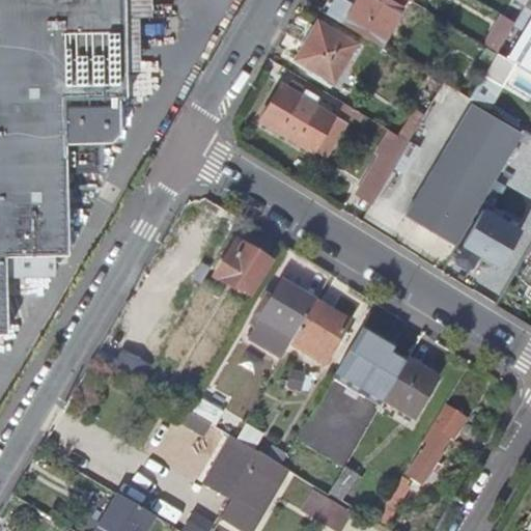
[(0,0),(0,332),(3,332),(2,254),(64,252),(63,171),(93,171),(93,135),(106,135),(114,127),(113,94),(119,94),(118,0),(0,0)]
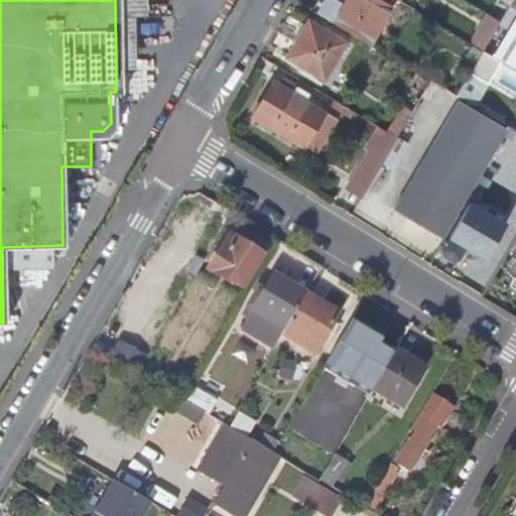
[(316,0),(309,12),(331,24),(331,22),(362,40),(383,7),(371,0),(342,0),(338,8),(325,0),(316,0)]
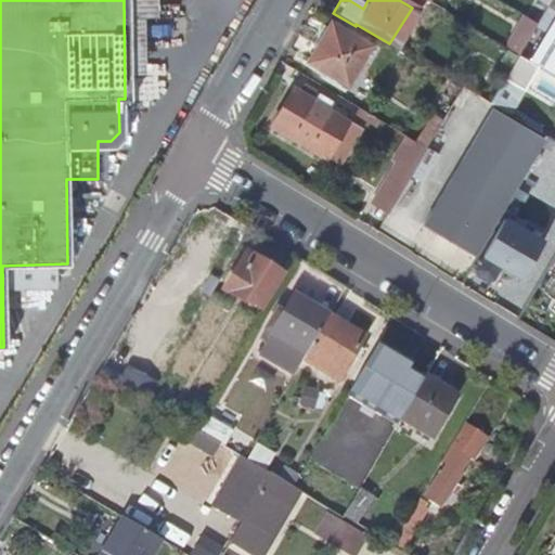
[(554,13),(527,62),(554,78),(554,13)]
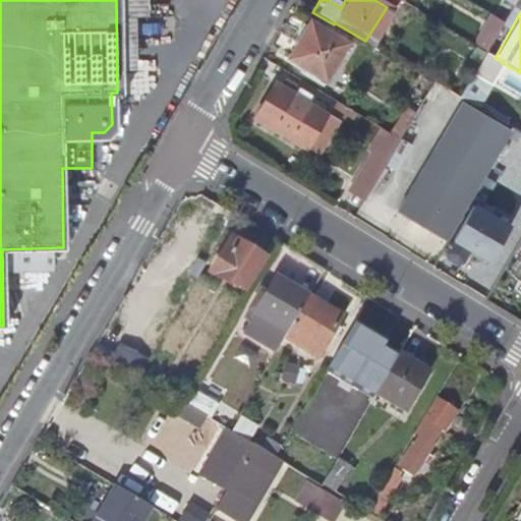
[(322,80),(343,45),(307,21),(285,58),(322,80)]
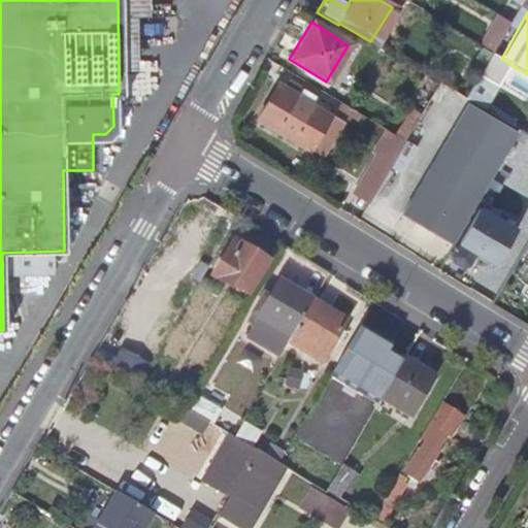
[(485,73),(474,91),(487,98),(497,81),(485,73)]
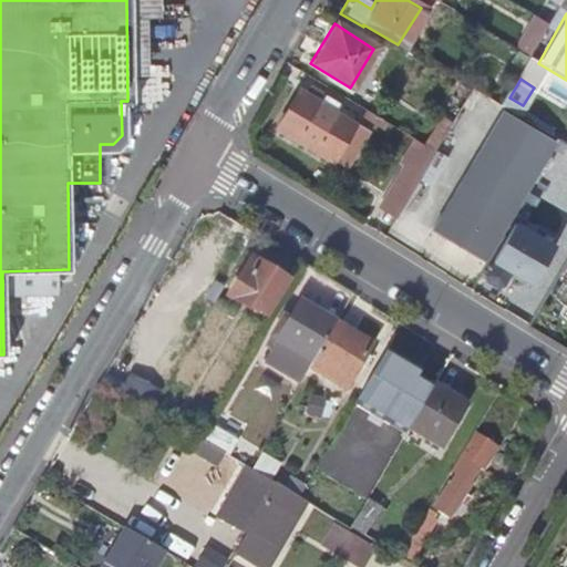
[(296,90),(274,129),(330,163),(353,124),(296,90)]
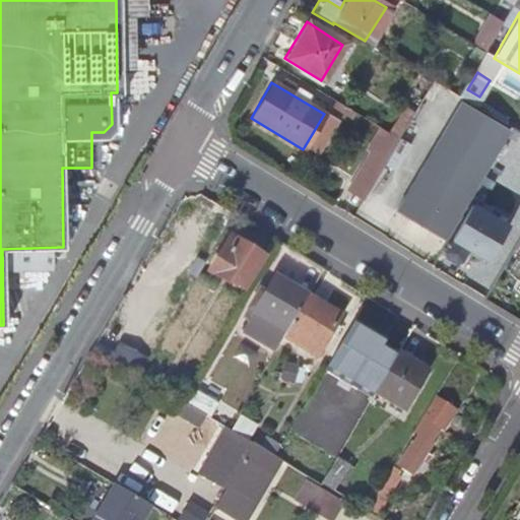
[(508,132),(458,104),(395,210),(444,240),(508,132)]
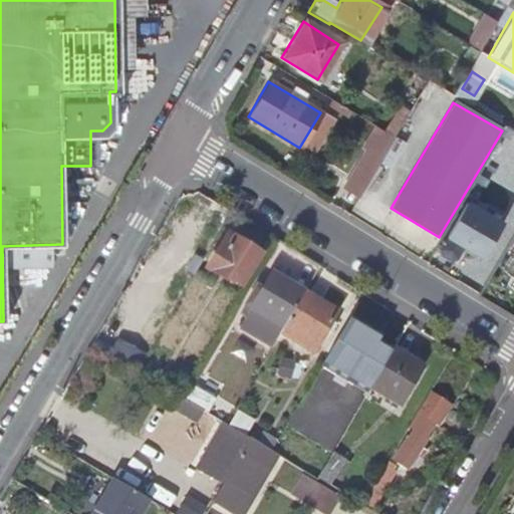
[(363,187),(380,158),(366,150),(349,178),(363,187)]
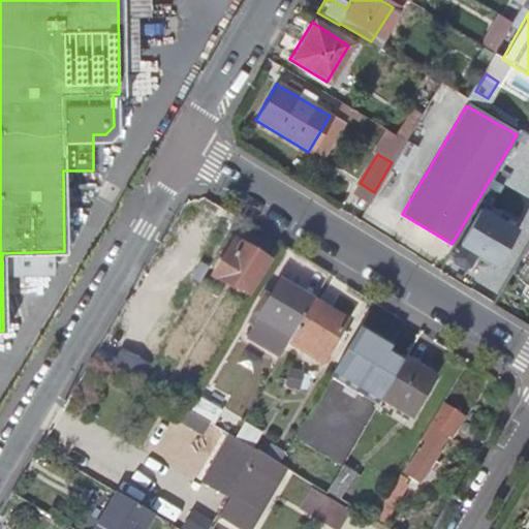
[(466,268),(475,251),(496,216),(480,207),(450,258),(466,268)]
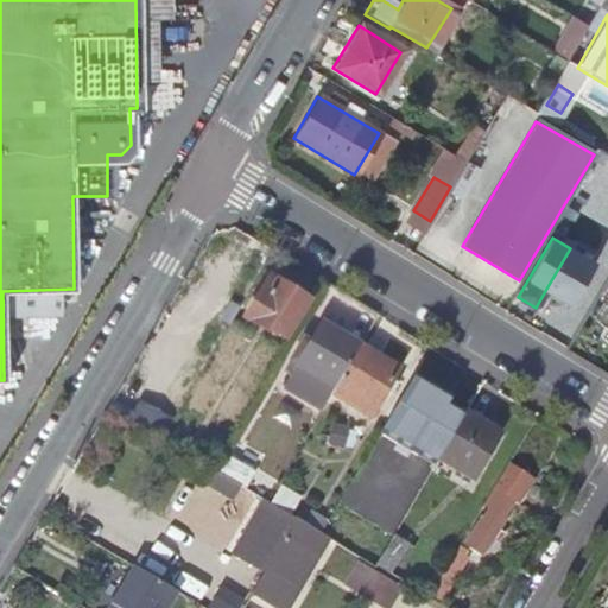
[(570,248),(546,289),(572,303),(596,265),(570,248)]
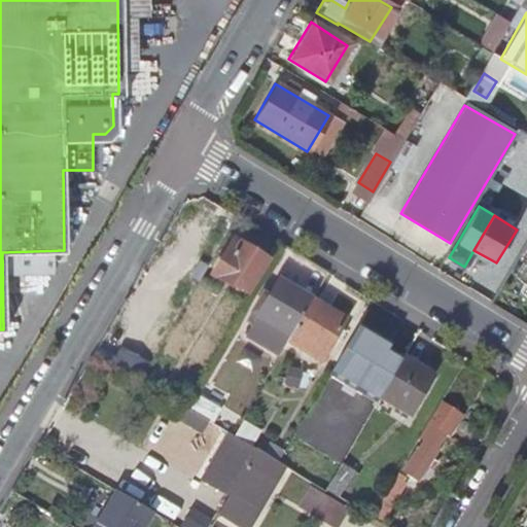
[(244,291),(264,259),(235,243),(213,278),(226,286),(229,282),(244,291)]
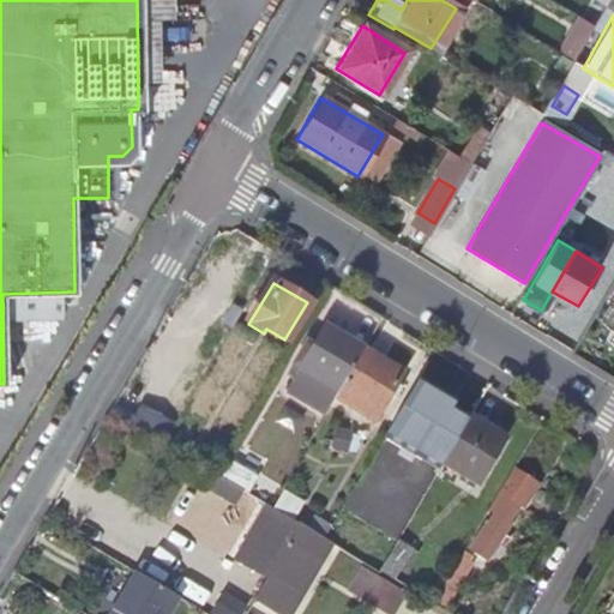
[(335,392),(360,350),(321,327),(296,369),(335,392)]
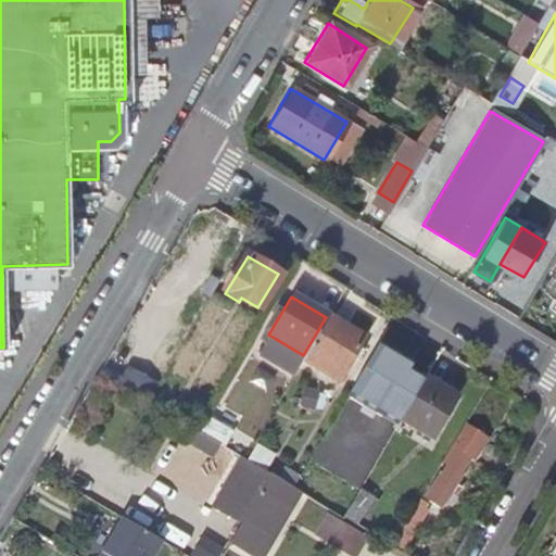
[(303,355),(300,362),(335,382),(361,338),(326,317),(303,355)]
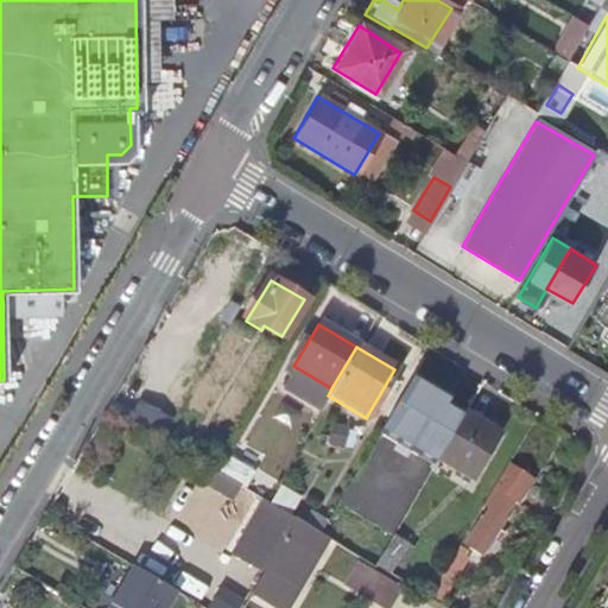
[(437,457),(463,412),(448,403),(451,397),(413,374),(380,430),(435,462),(437,457)]
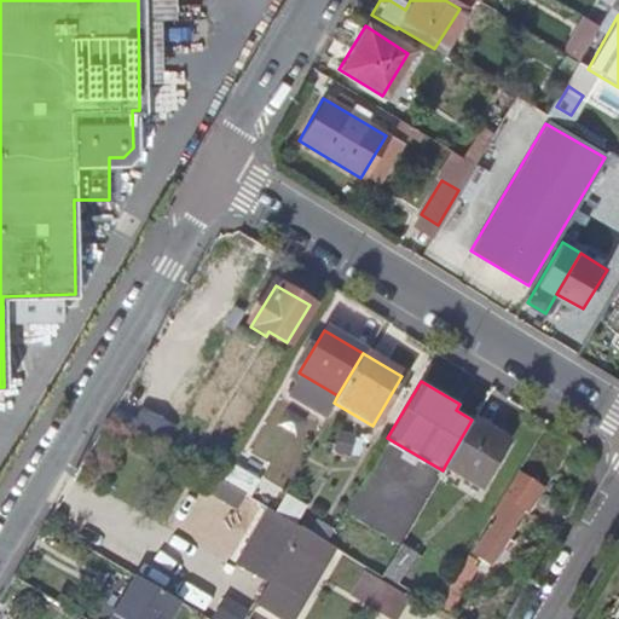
[(472,420),(445,466),(479,485),(505,438),(473,417),(472,420)]
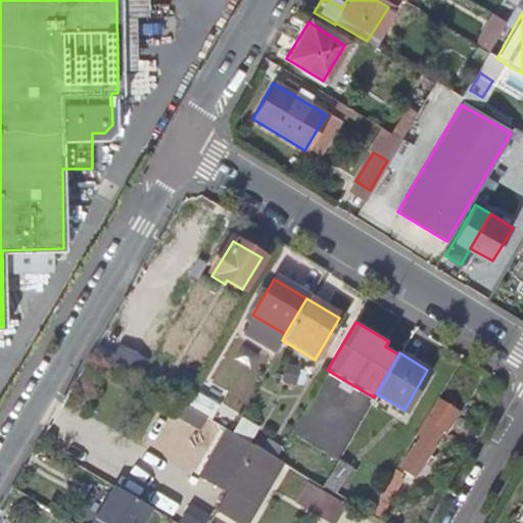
[(436,395),(413,435),(417,436),(397,467),(416,478),(424,464),(429,467),(435,457),(430,454),(434,446),(432,444),(441,429),(444,430),(458,408),(436,395)]
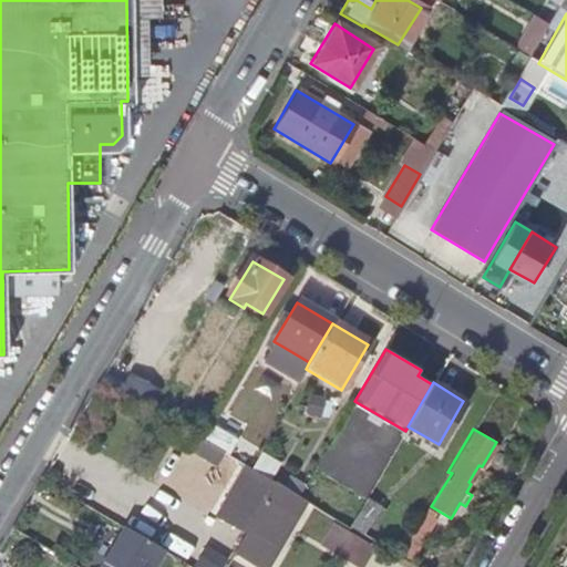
[(223,454),(199,440),(191,453),(215,467),(223,454)]
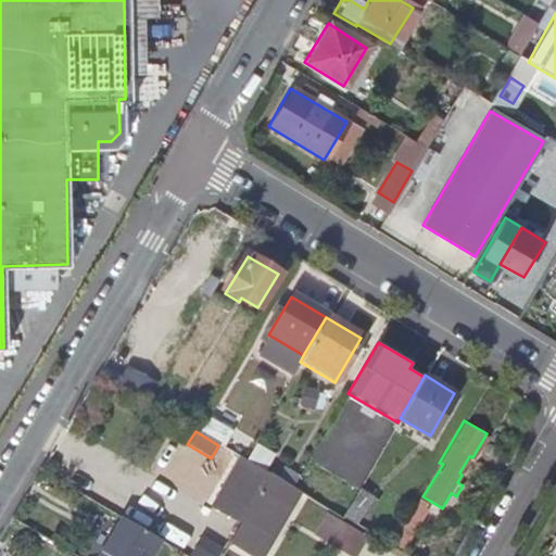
[(268,475),(241,458),(213,507),(225,514),(226,514),(237,519),(236,520),(240,522),(252,502),(256,494),(268,475)]
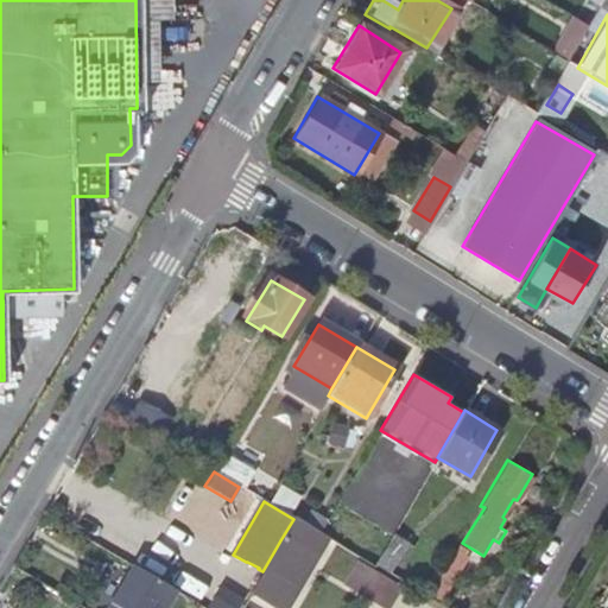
[(329,536),(353,550),(365,530),(341,515),(329,536)]
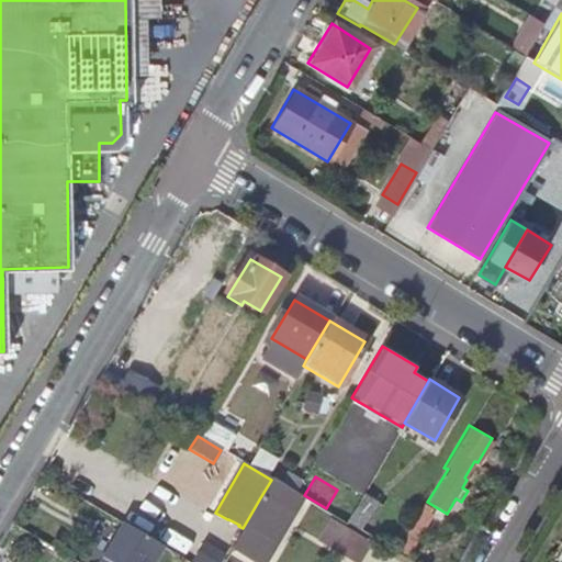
[(280,484),(271,480),(259,499),(268,504),(280,484)]
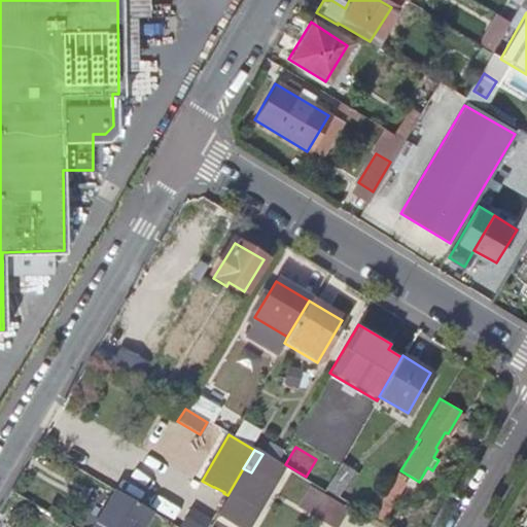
[(282,466),(276,462),(262,454),(251,472),(247,480),(254,484),(234,522),(224,517),(223,519),(234,526),(246,507),(255,512),(282,466)]
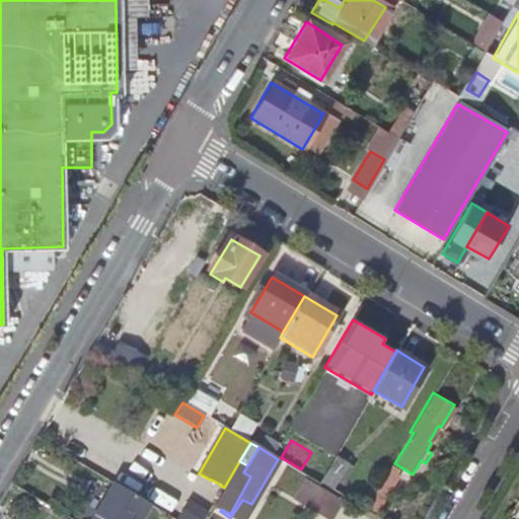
[(332,460),(318,484),(331,491),(345,467),(332,460)]
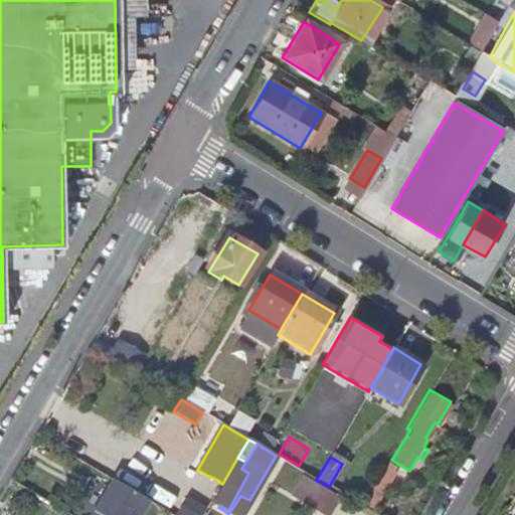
[(237,458),(233,465),(241,469),(245,462),(237,458)]
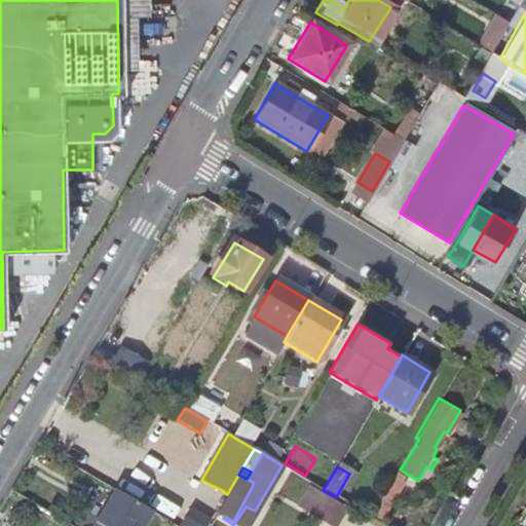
[(396,472),(369,517),(383,525),(384,525),(409,486),(400,480),(403,475),(396,472)]
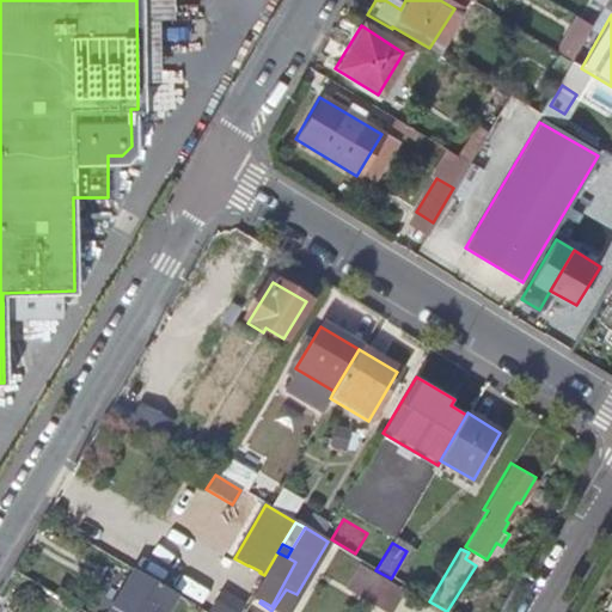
[(277,552),(264,575),(250,598),(259,603),(261,600),(271,606),(295,562),(287,557),(277,552)]
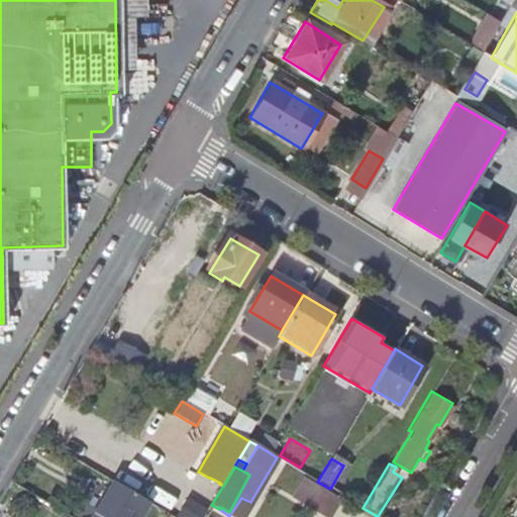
[(139,516),(148,504),(111,482),(89,516),(139,516)]
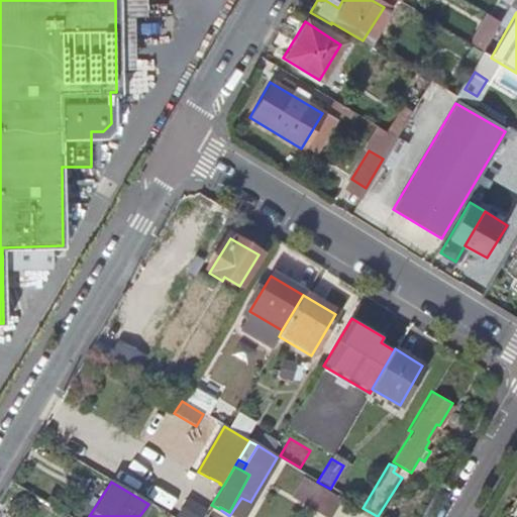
[(505,516),(516,516),(516,489),(512,497),(512,499),(502,515),(505,516)]
